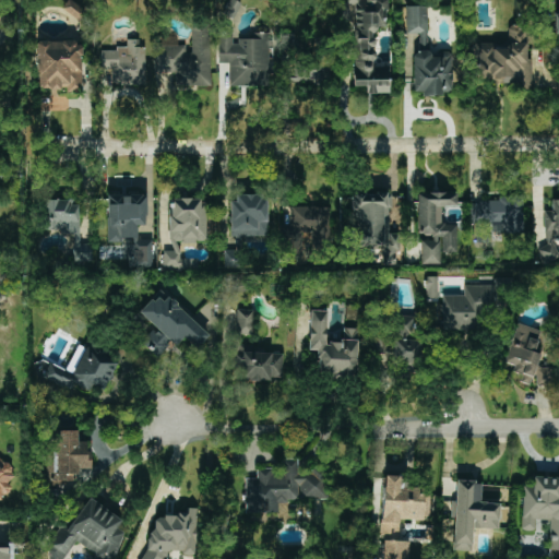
[(68,0),(62,9),(80,22),(87,12),(70,0),(68,0)]
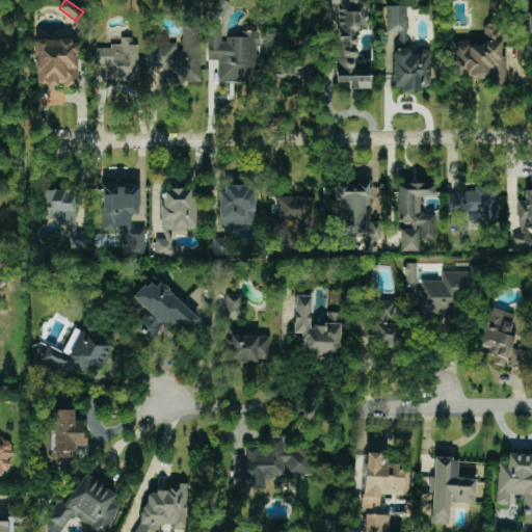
[(222,19),(230,3),(222,0),(218,0),(212,14),(222,19)]
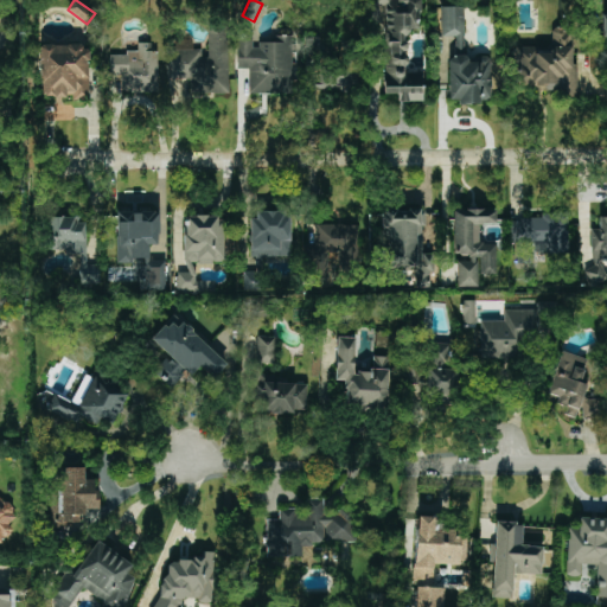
[(383,94),(397,95),(397,101),(421,102),(422,72),(406,72),(408,29),(420,30),(420,0),(374,0),(374,12),(379,12),(378,29),(385,30),(383,94)]
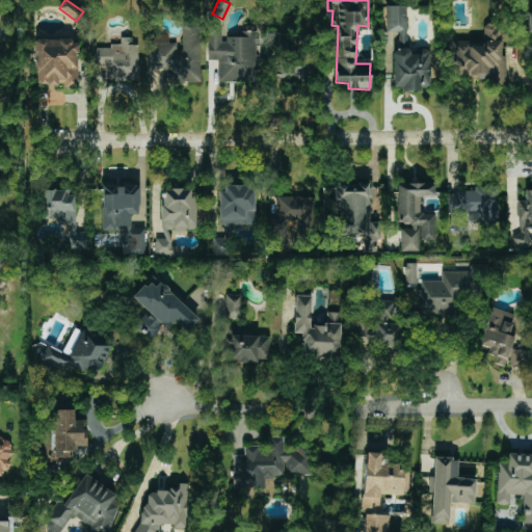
[(406,5),(386,6),(387,32),(399,32),(399,42),(407,42),(406,5)]
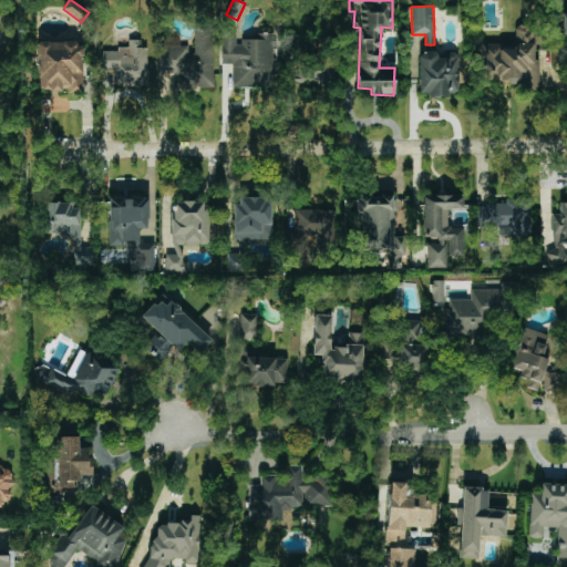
[(214,86),(214,26),(193,26),(193,47),(156,47),(156,74),(177,73),(177,86),(214,86)]
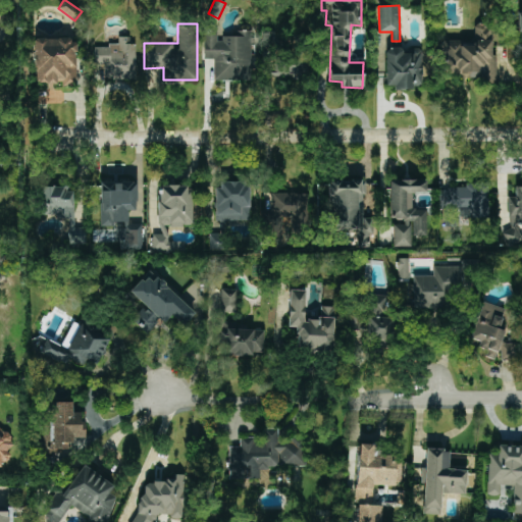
[(444,41),(445,77),(483,76),(483,83),(497,83),(496,55),(492,55),(491,25),(474,25),(474,41),(444,41)]
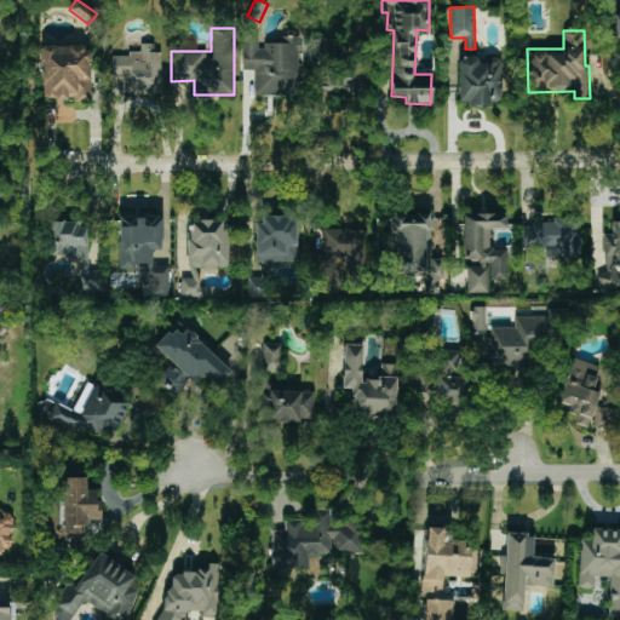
[(298,36),(281,36),(281,45),(258,44),(258,36),(242,36),(242,70),(254,70),(253,96),(298,96),(298,36)]
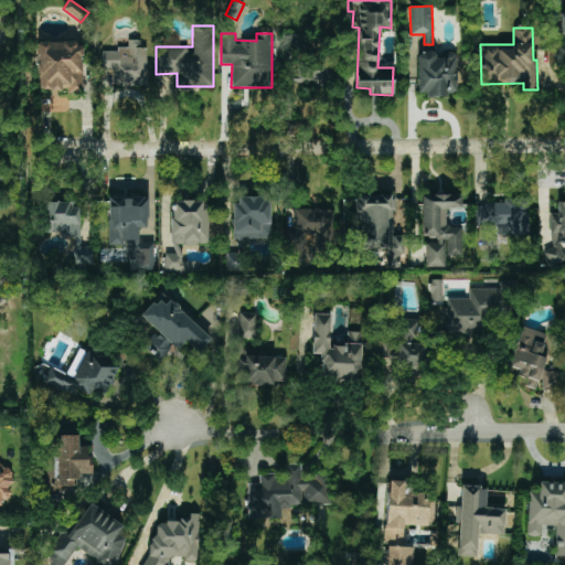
[(147,48),(140,48),(140,40),(128,40),(128,50),(103,49),(102,75),(113,75),(113,85),(146,86),(147,48)]
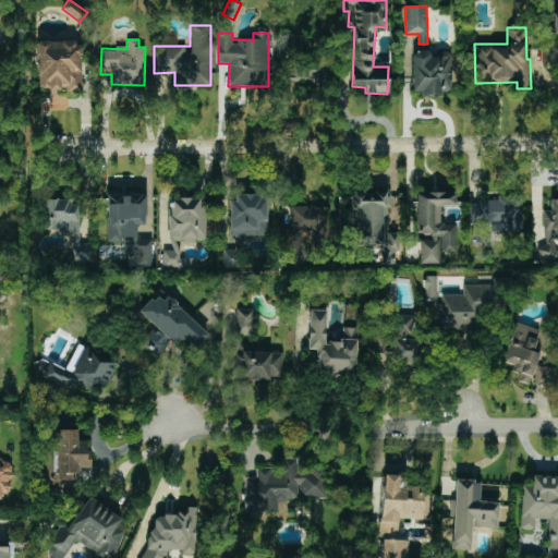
[(37,41),(37,87),(82,87),(82,41),(37,41)]
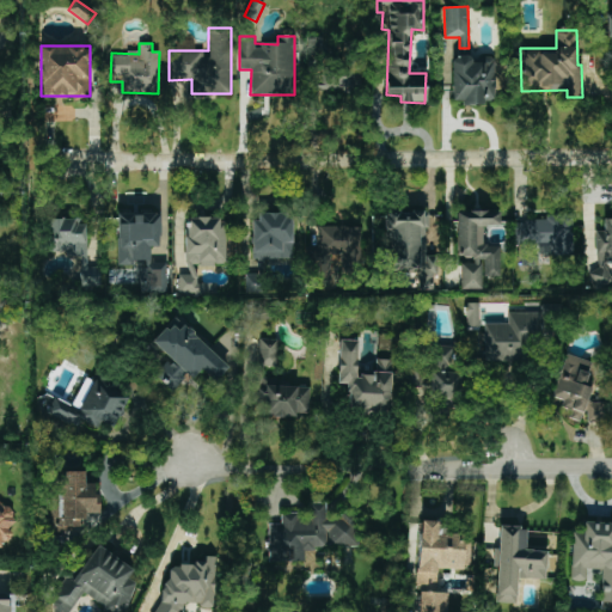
[(495,57),(452,57),(452,101),(463,101),(463,103),(495,103),(495,57)]
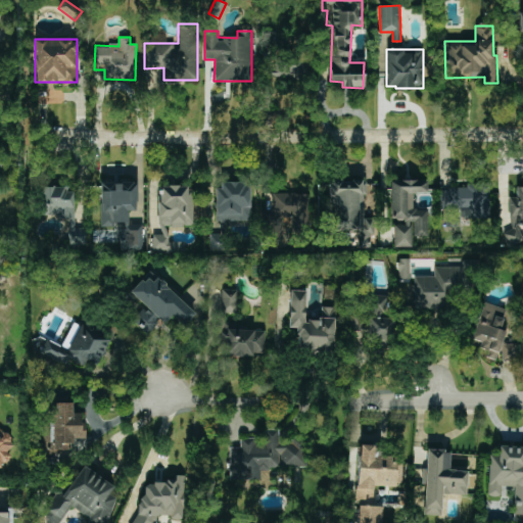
[(266,52),(266,65),(274,66),(273,76),(307,77),(308,54),(266,52)]
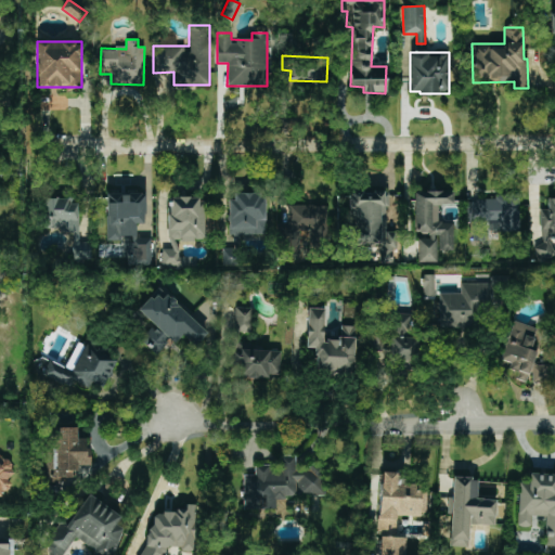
[(382,244),(382,262),(392,262),(394,233),(386,233),(387,192),(349,192),(349,208),(353,209),(353,244),(382,244)]
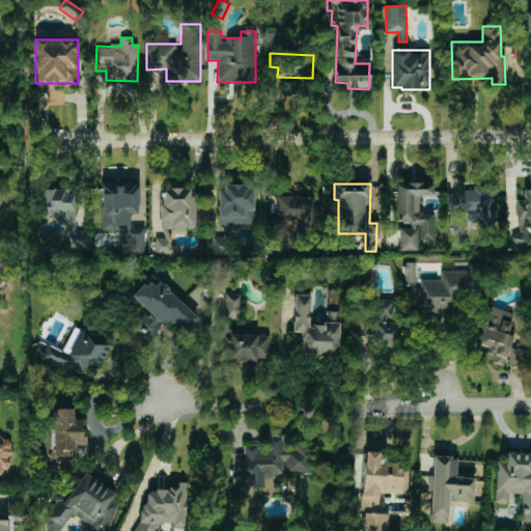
[(396,222),(411,222),(411,228),(400,228),(400,251),(418,251),(418,240),(435,240),(435,213),(419,213),(419,195),(434,195),(434,184),(396,184),(396,222)]
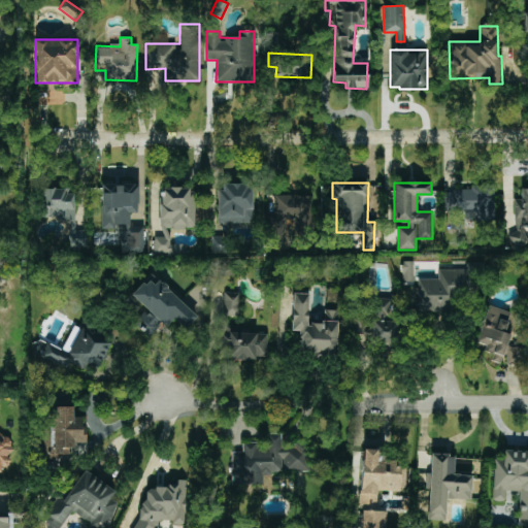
[(137,184),(101,185),(101,229),(117,229),(117,225),(125,225),(125,252),(144,252),(143,226),(129,227),(129,212),(137,212),(137,184)]
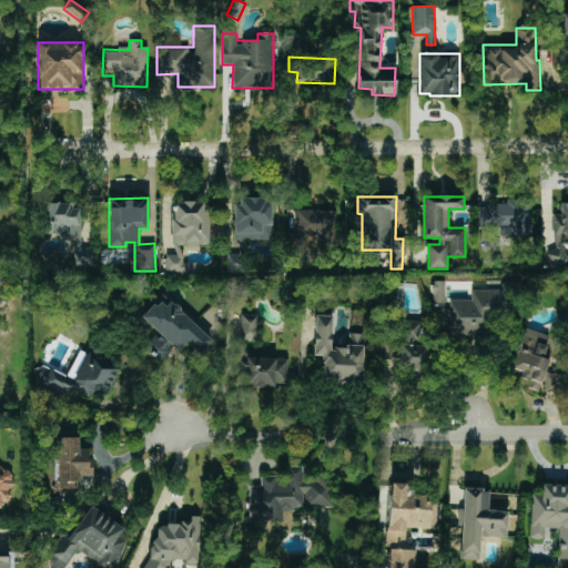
[(272,240),(271,198),(235,198),(236,241),(272,240)]
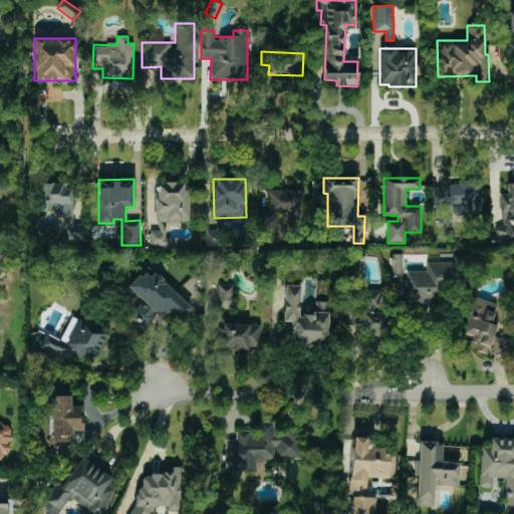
[(482,215),(481,182),(435,184),(436,210),(452,209),(452,216),(482,215)]
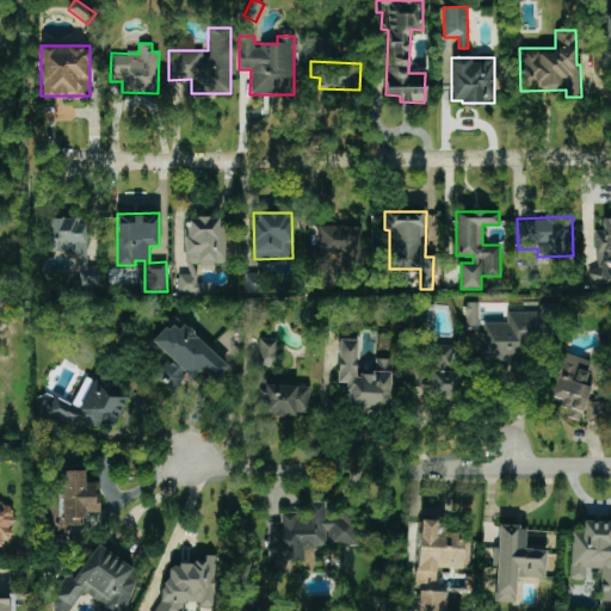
[(76,287),(100,285),(100,266),(86,266),(85,217),(47,218),(47,252),(76,251),(76,287)]
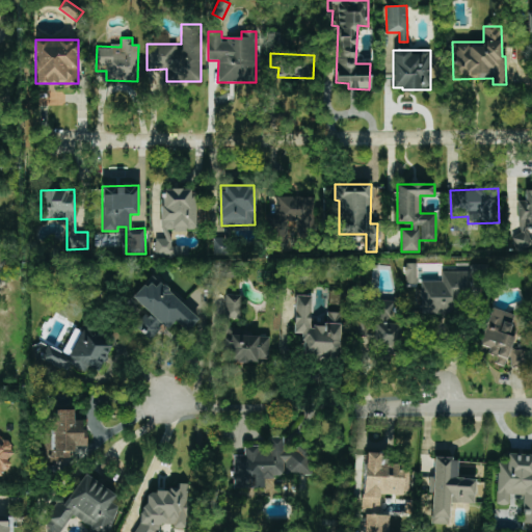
[(156,255),(187,256),(188,246),(170,246),(170,230),(195,230),(196,189),(162,189),(161,239),(156,239),(156,255)]
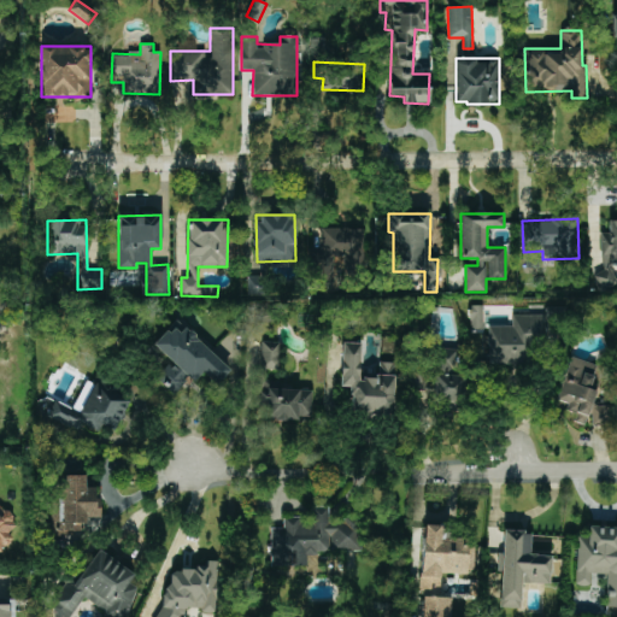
[(616,219),(607,221),(609,233),(600,233),(601,272),(595,272),(595,287),(616,286),(616,219)]
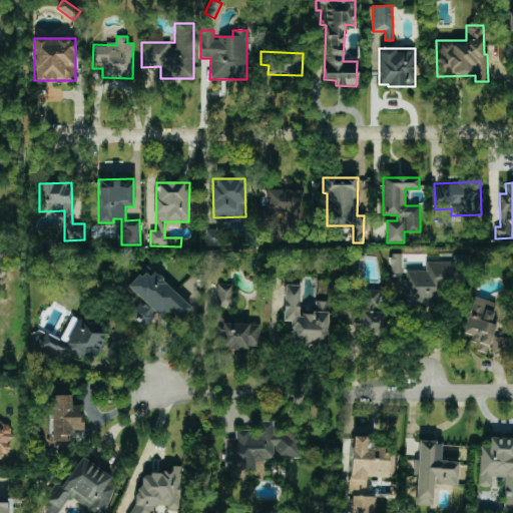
[(266,189),(267,221),(303,220),(302,189),(266,189)]
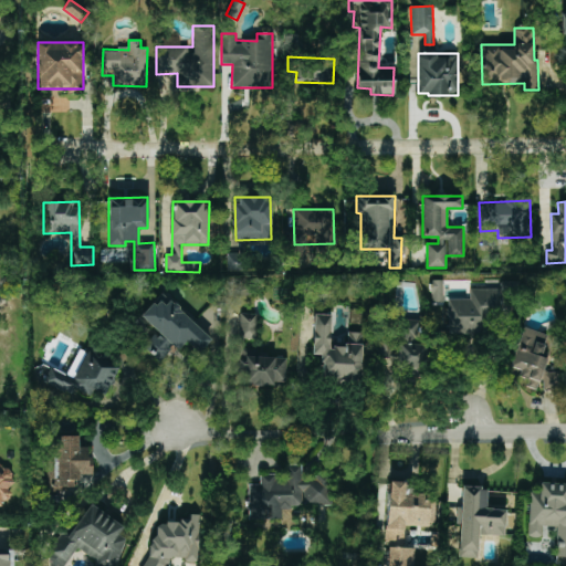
[(443,280),(431,281),(432,302),(443,302),(443,280)]
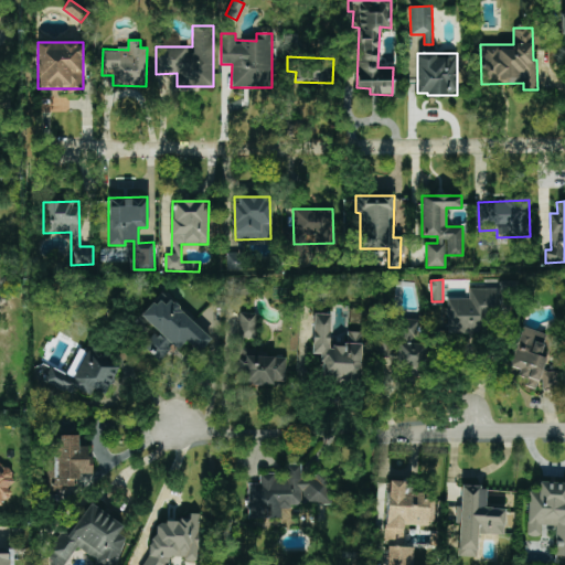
[(447,332),(487,332),(487,316),(500,316),(500,295),(519,294),(518,281),(500,281),(500,288),(469,288),(469,298),(447,299),(447,332)]
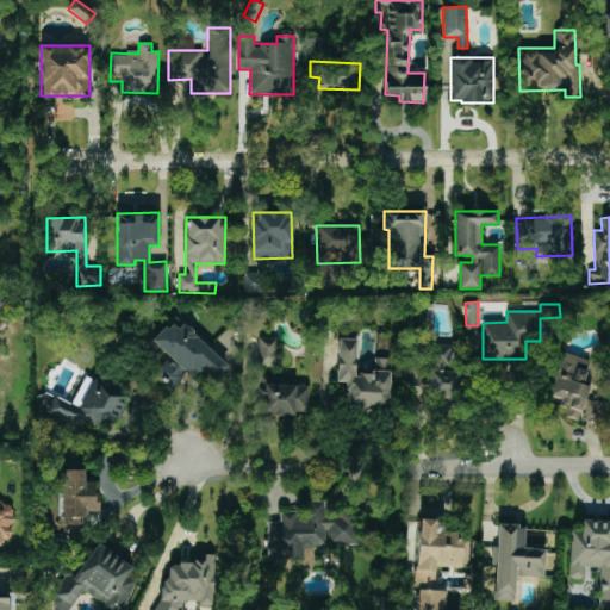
[(151,340),(169,358),(153,373),(170,391),(187,373),(192,378),(200,369),(213,381),(228,367),(175,316),(151,340)]
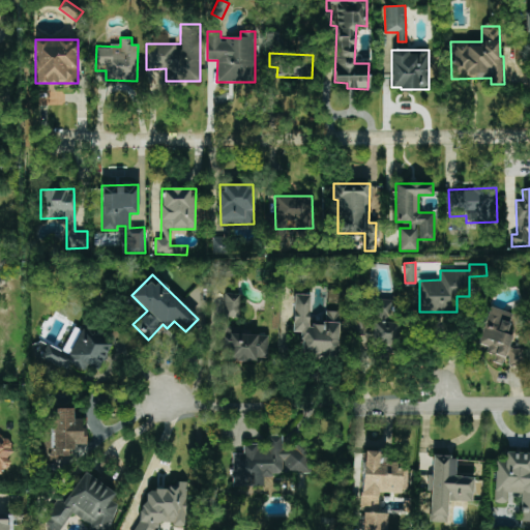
[(239,318),(240,294),(226,294),(225,317),(239,318)]
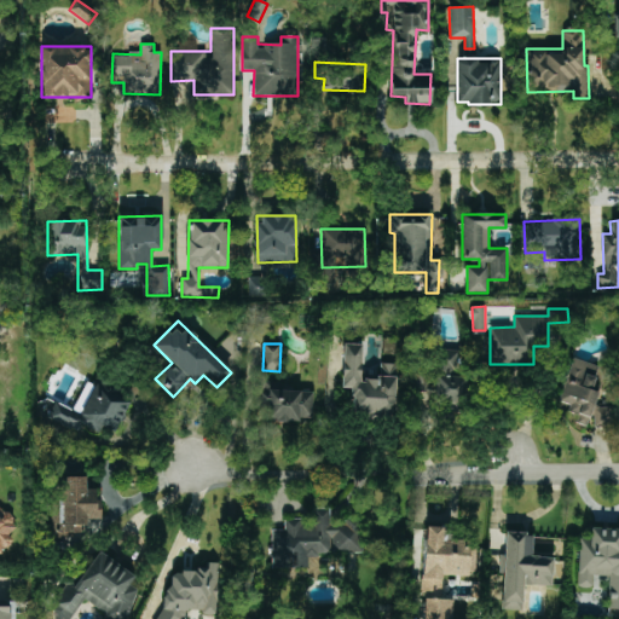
[(397,364),(380,363),(379,380),(360,380),(362,345),(343,343),(341,387),(353,388),(352,416),(394,417),(397,364)]
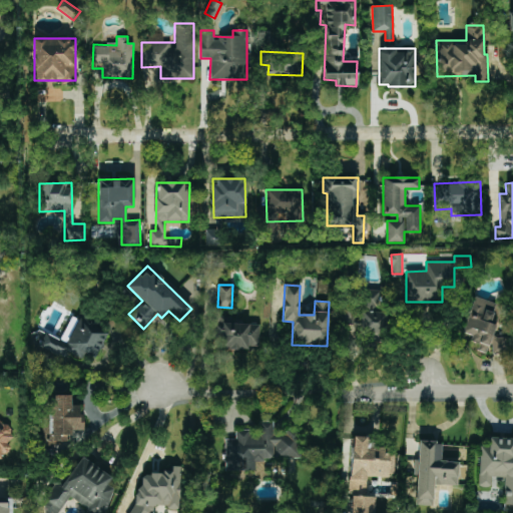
[(362,308),(378,309),(379,290),(363,290),(362,308)]
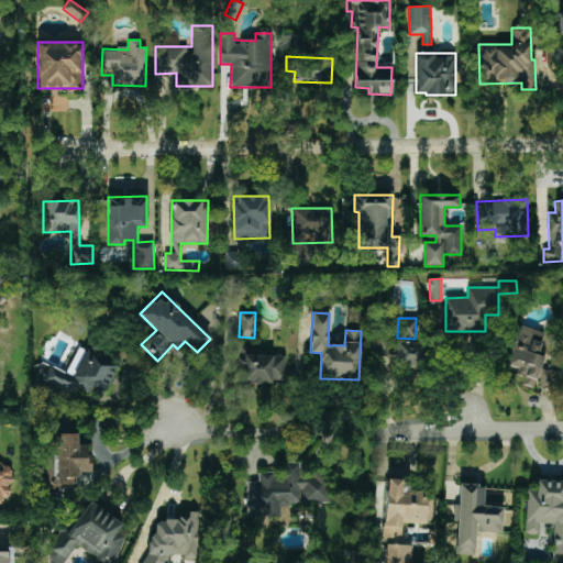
[(508,365),(518,368),(516,375),(526,378),(523,385),(534,388),(548,344),(543,343),(547,333),(520,326),(508,365)]
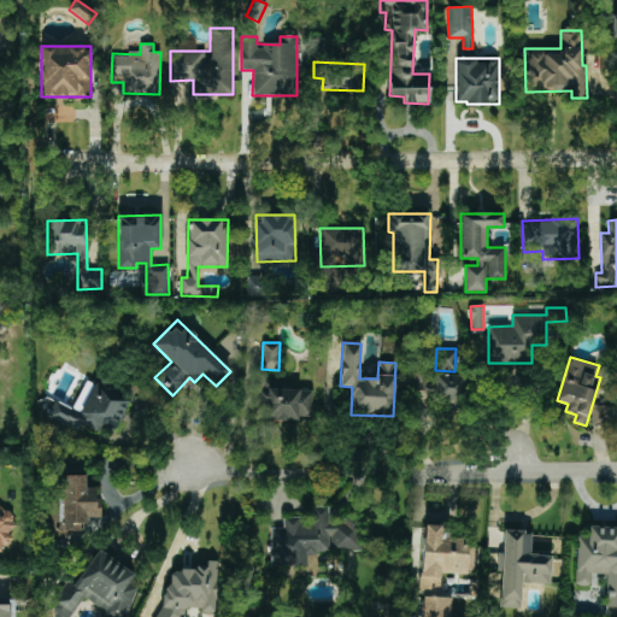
[(412,406),(424,406),(424,398),(429,398),(430,371),(412,370),(412,406)]
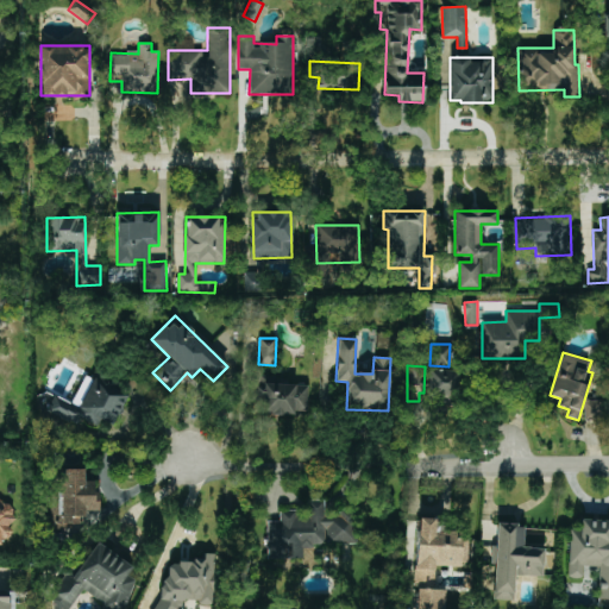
[(307,414),(308,384),(277,384),(277,376),(262,376),(261,390),(257,390),(256,413),(307,414)]
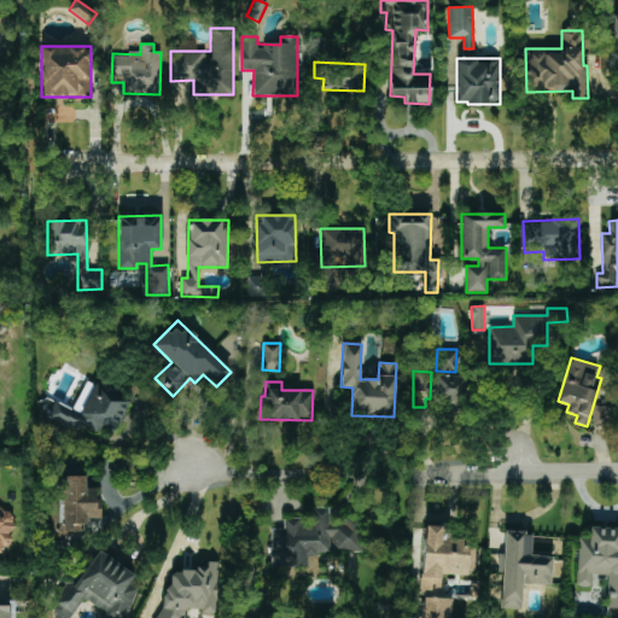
[(80,413),(56,401),(47,418),(80,435),(85,426),(99,433),(103,424),(114,430),(120,420),(121,420),(130,400),(95,383),(80,413)]
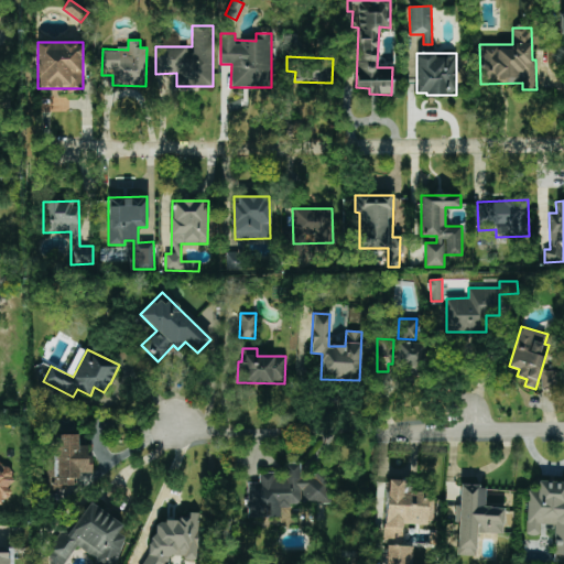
[(556,370),(541,371),(541,389),(556,389),(556,370)]
